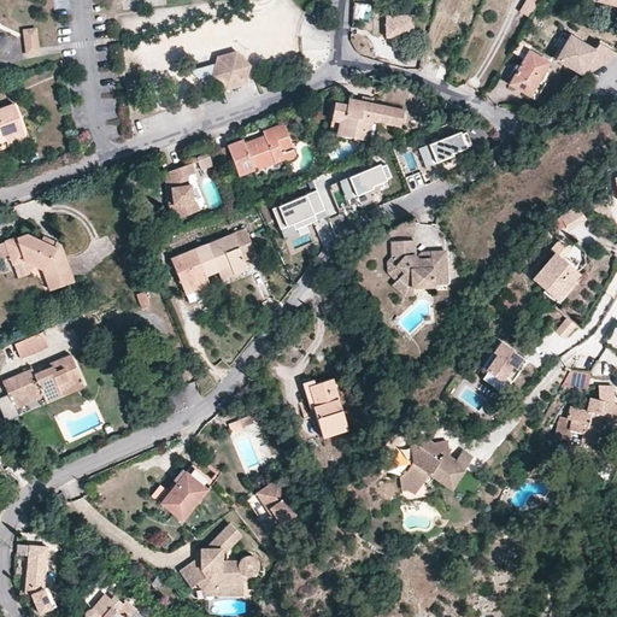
[(539,0),(527,0),(521,11),(530,17),(539,0)]
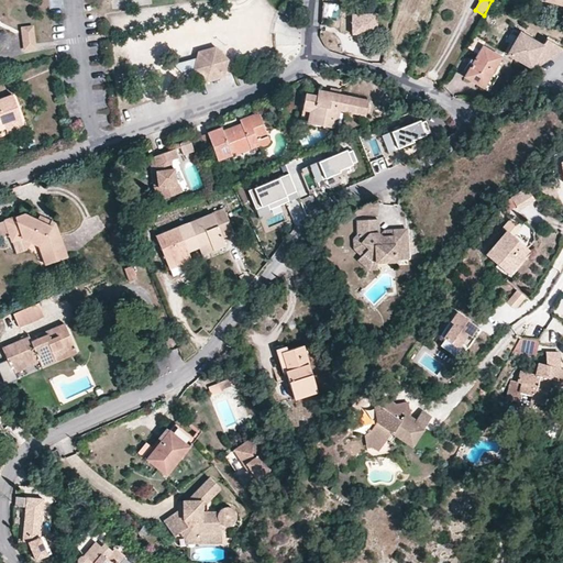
[(355,29),(355,39),(375,39),(375,19),(351,18),(350,28),(355,29)]
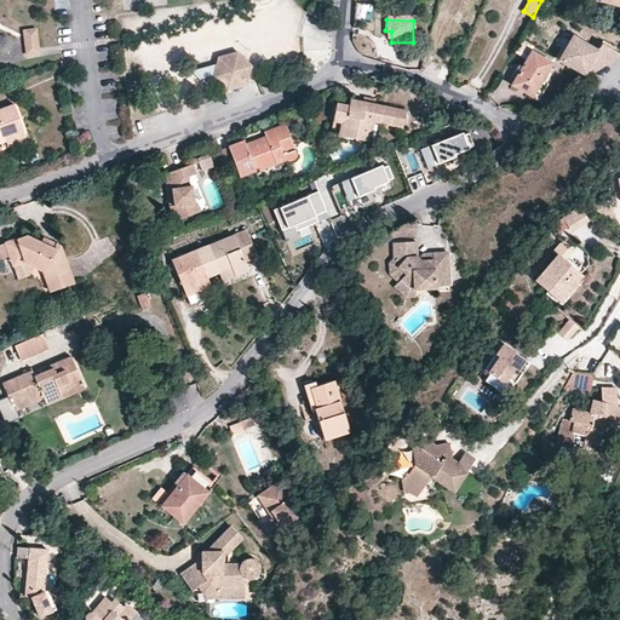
[(35,30),(23,33),(26,56),(38,55),(35,30)]
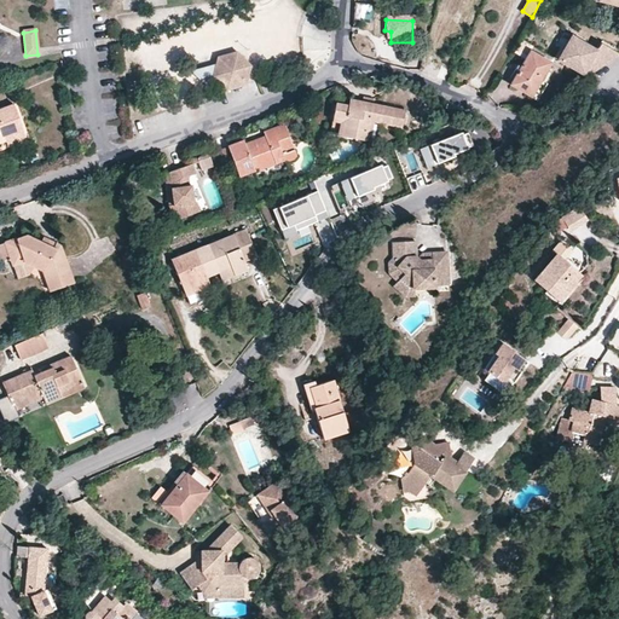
[(555,57),(585,75),(607,59),(618,52),(599,41),(594,48),(568,34),(555,57)]
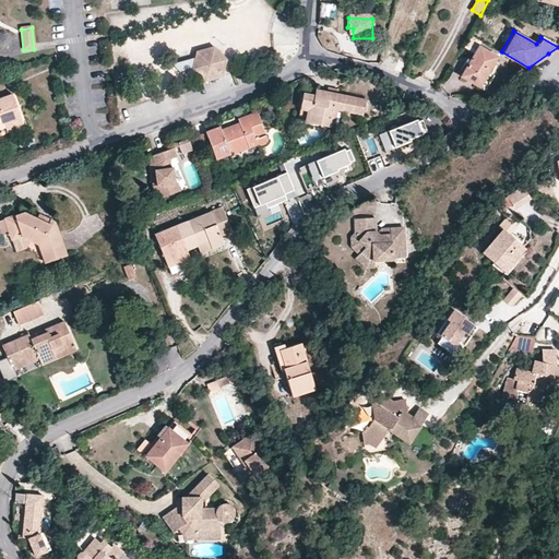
[(212,54),(214,47),(198,51),(193,69),(198,68),(201,57),(212,54)]
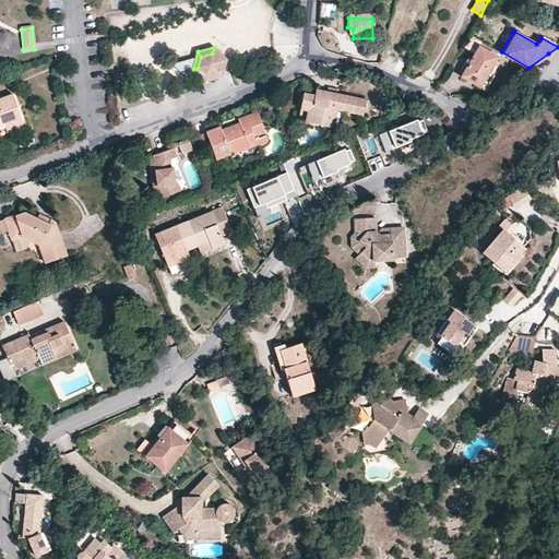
[(227,60),(214,47),(212,54),(201,57),(198,68),(193,69),(204,81),(223,75),(227,60)]
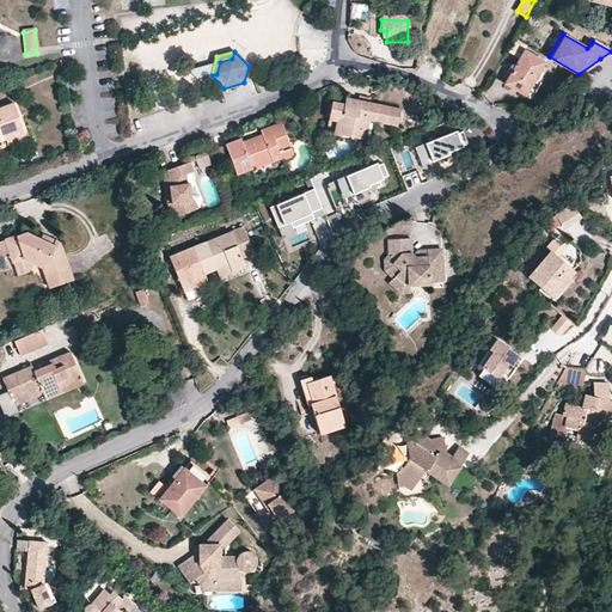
[(533,74),(537,77),(544,63),(524,51),(505,84),(522,93),(527,85),(533,74)]
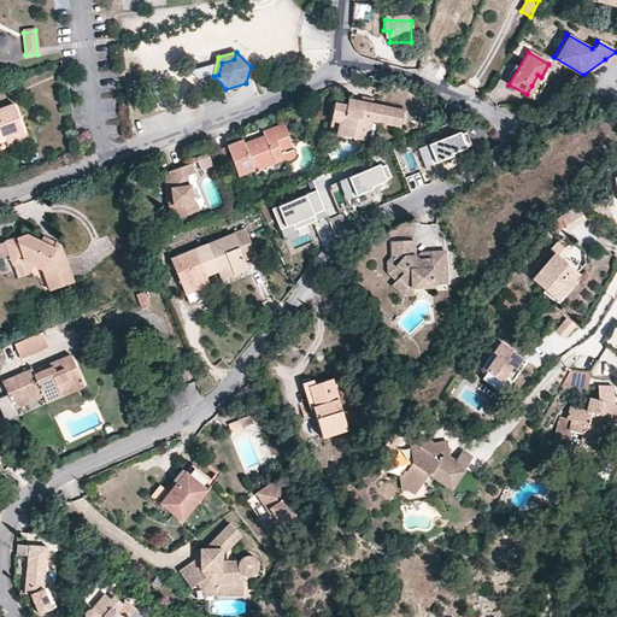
[(540,80),(541,77),(538,75),(532,86),(527,94),(536,100),(546,83),(540,80)]
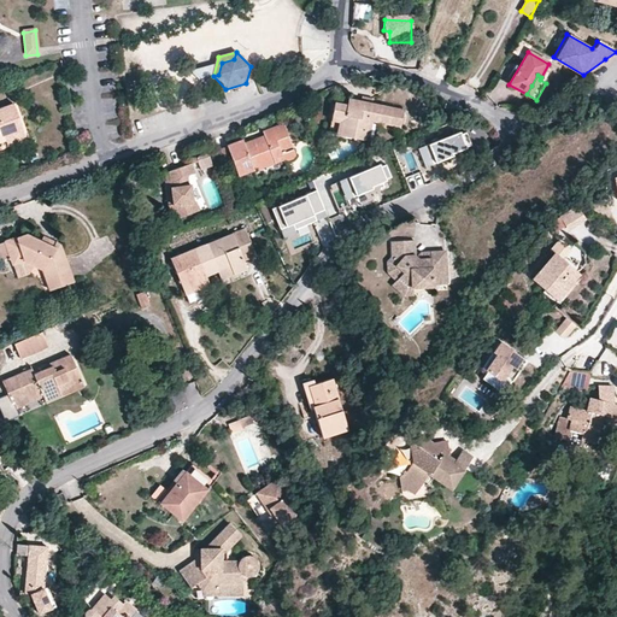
[(335,101),(331,121),(344,123),(341,135),(362,140),(366,121),(372,122),(400,128),(404,109),(371,103),(362,100),(348,98),(347,104),(335,101)]
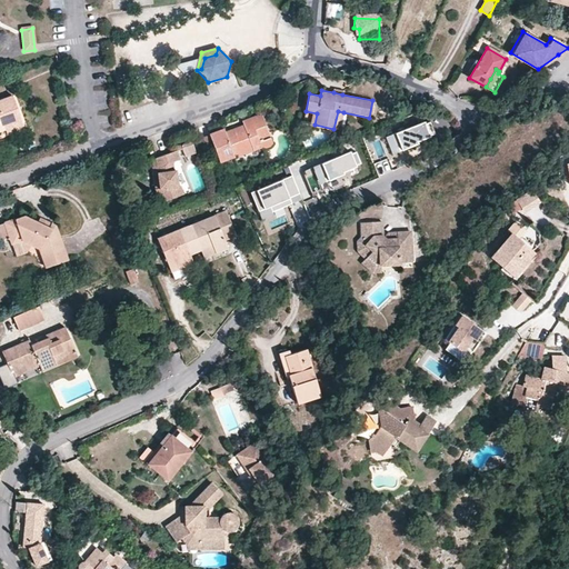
[(0,132),(6,130),(7,135),(18,131),(16,123),(22,120),(12,93),(0,98),(0,132)]
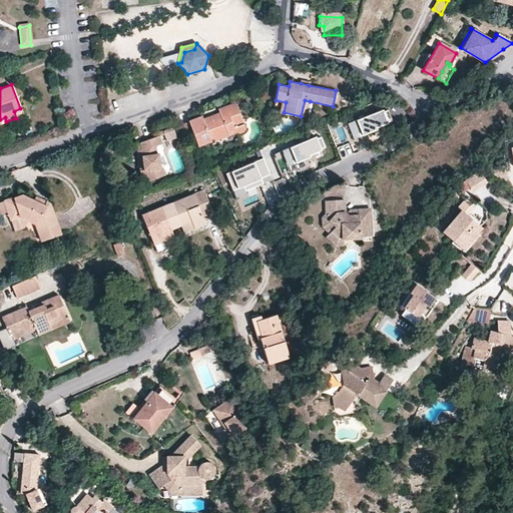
[(286,102),(276,100),(274,110),(284,112),(286,102)]
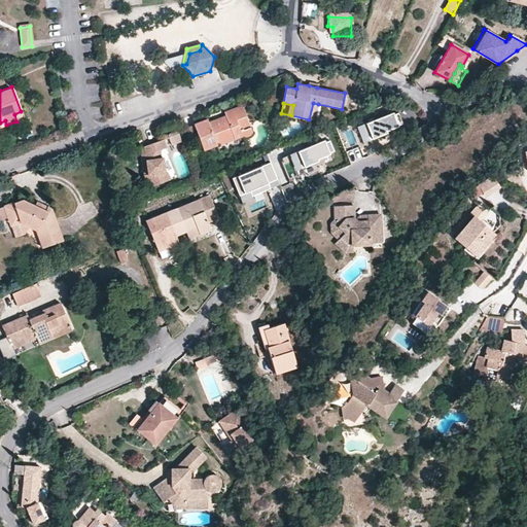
[(313,103),(309,119),(314,120),(318,104),(313,103)]
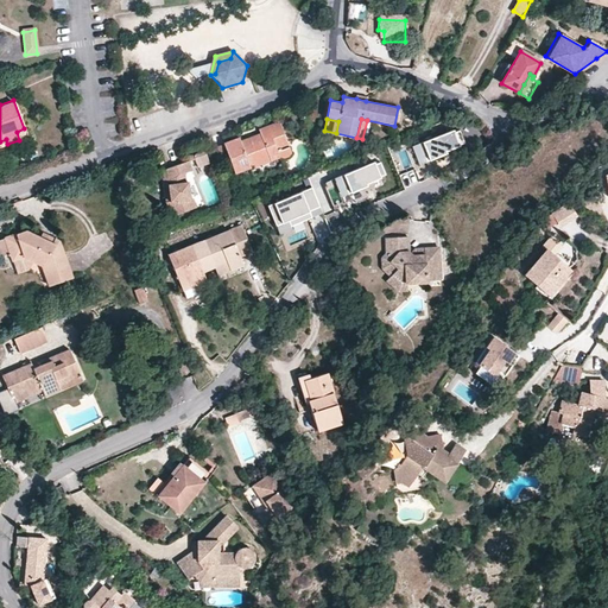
[(225,144),(230,162),(240,158),(244,170),(246,169),(252,166),(278,157),(277,151),(289,146),(279,122),(259,130),(260,133),(261,137),(251,140),(249,139),(241,143),(239,138),(225,144)]
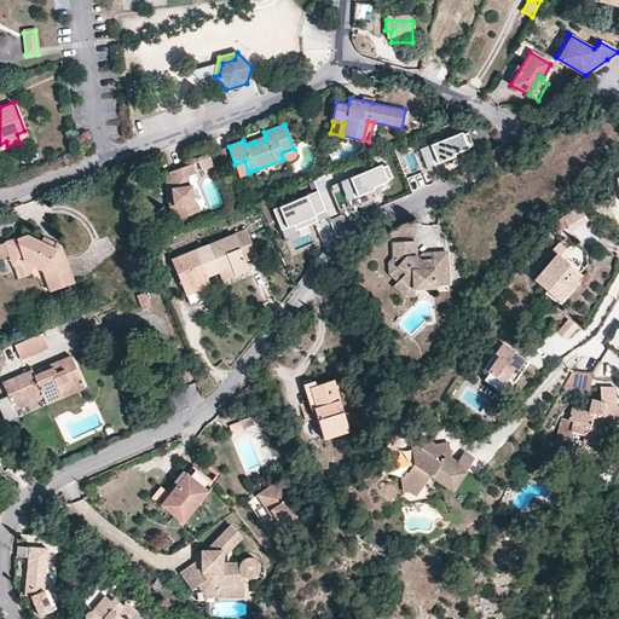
[(27,140),(24,131),(17,134),(19,143),(27,140)]
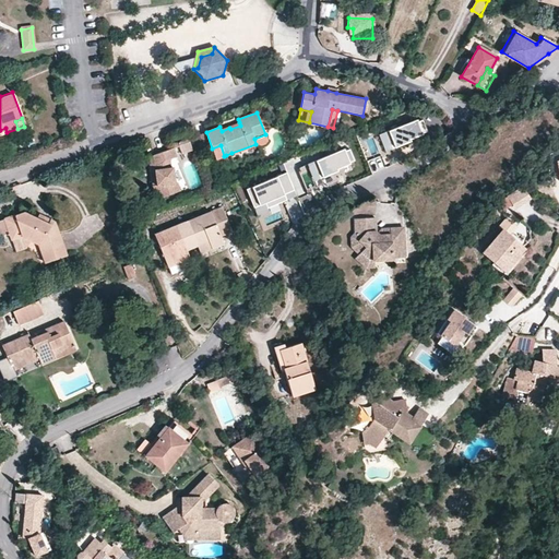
[(416,121),(415,119),(389,130),(395,145),(409,140),(408,138),(428,128),(424,118),(416,121)]
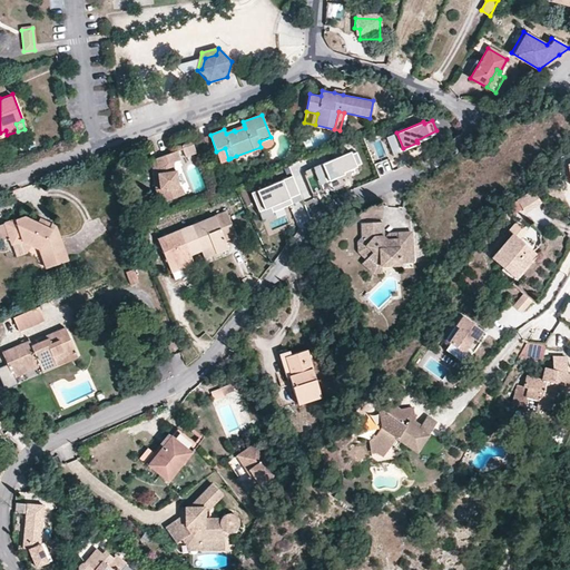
[(192,141),(179,147),(180,150),(184,157),(195,153),(192,141)]
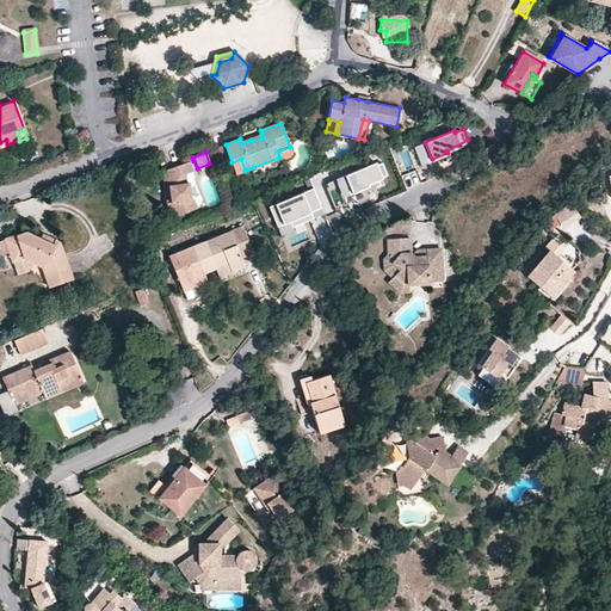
[(183,166),(165,171),(172,203),(173,218),(199,208),(196,199),(192,201),(189,184),(186,185),(184,174),(191,171),(189,164),(193,161),(192,158),(181,161),(183,166)]
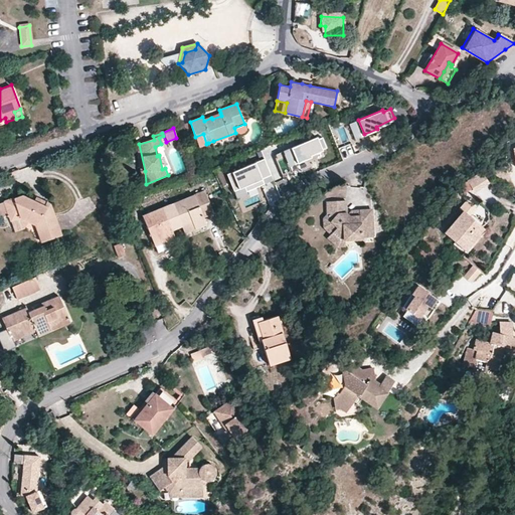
[(203,134),(195,137),(198,147),(206,144),(203,134)]
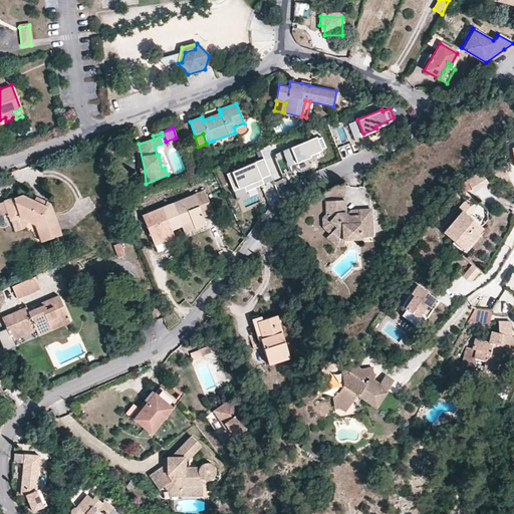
[(315,141),(315,139),(290,149),(296,163),(309,158),(309,156),(326,147),(322,138),(315,141)]
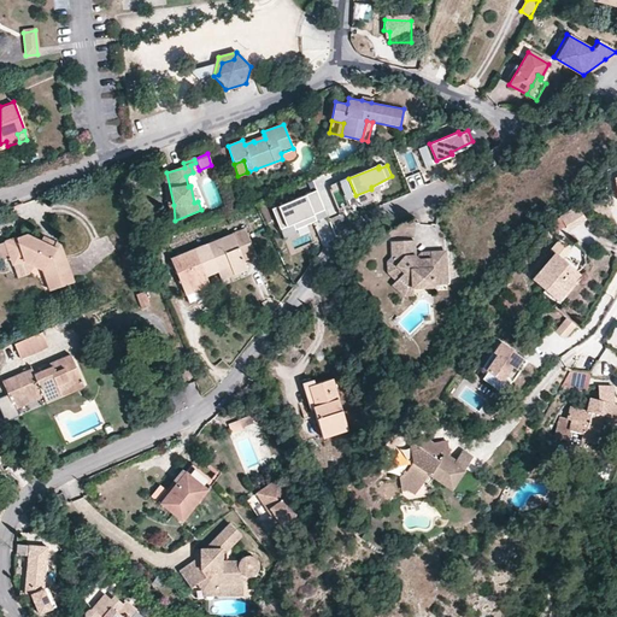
[(256,169),(250,171),(253,178),(254,181),(259,184),(263,176),(257,177),(256,169)]
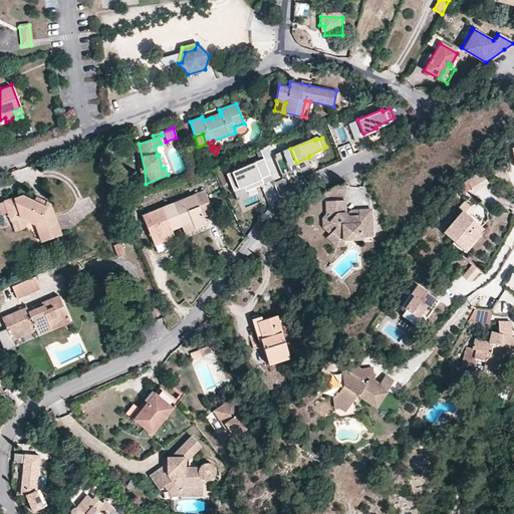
[(145,171),(139,144),(136,145),(140,172),(145,171)]
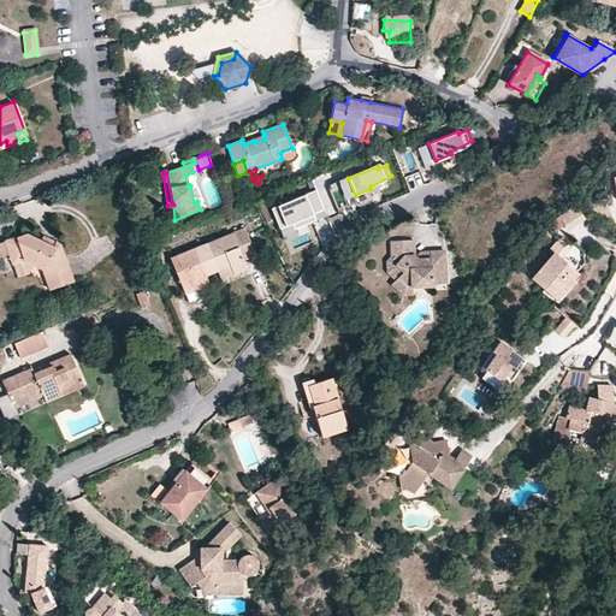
[(315,215),(307,193),(276,206),(283,223),(294,218),(296,224),(315,215)]
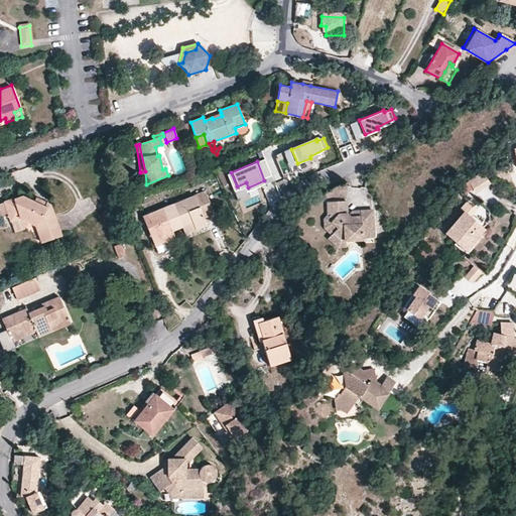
[(475,189),(491,181),(485,171),(469,179),(475,189)]
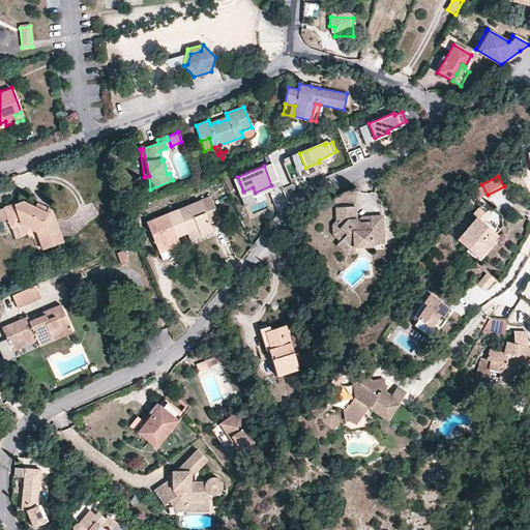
[(138,180),(123,186),(128,199),(143,193),(138,180)]
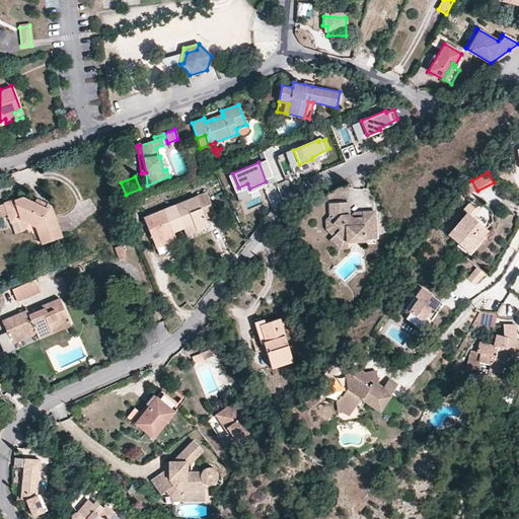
[(178,219),(182,229),(193,224),(197,231),(207,227),(205,219),(215,215),(205,192),(187,200),(173,206),(178,219)]
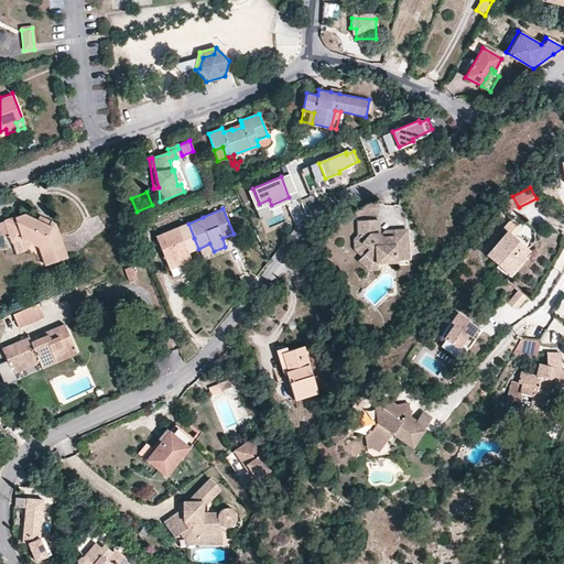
[(22,214),(3,220),(9,236),(11,242),(21,239),(31,242),(39,246),(45,264),(66,257),(54,223),(52,220),(49,226),(36,220),(22,214)]
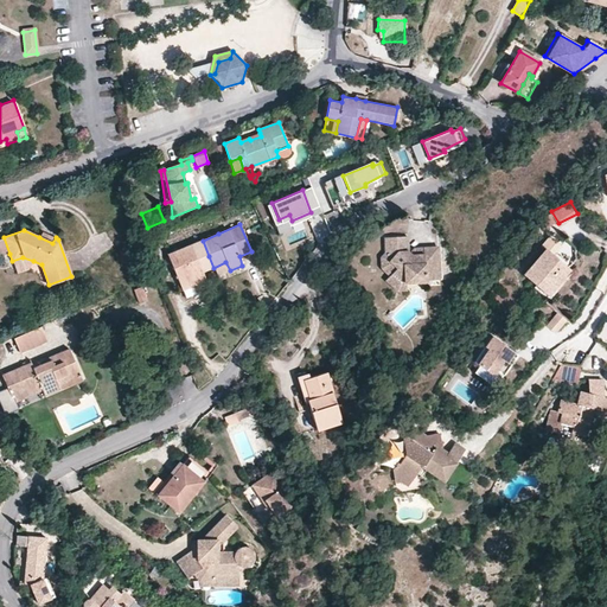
[(43,231),(39,237),(52,243),(56,237),(43,231)]
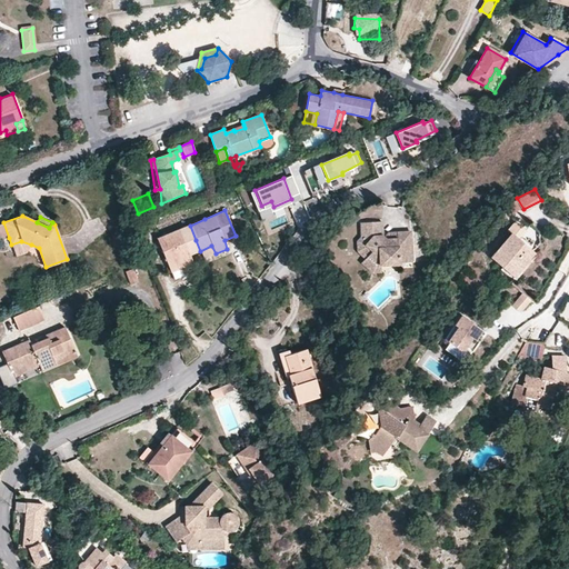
[(491,257),(502,267),(505,265),(516,273),(532,253),(518,239),(525,231),(515,222),(507,231),(510,235),(491,257)]
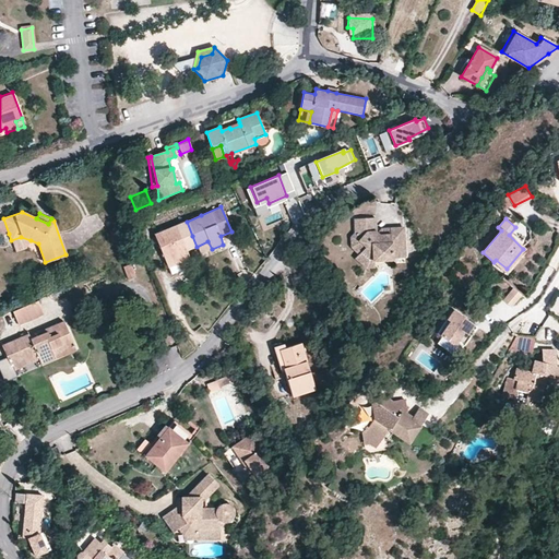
[(187,251),(197,247),(192,236),(187,222),(155,234),(168,266),(189,259),(187,251)]
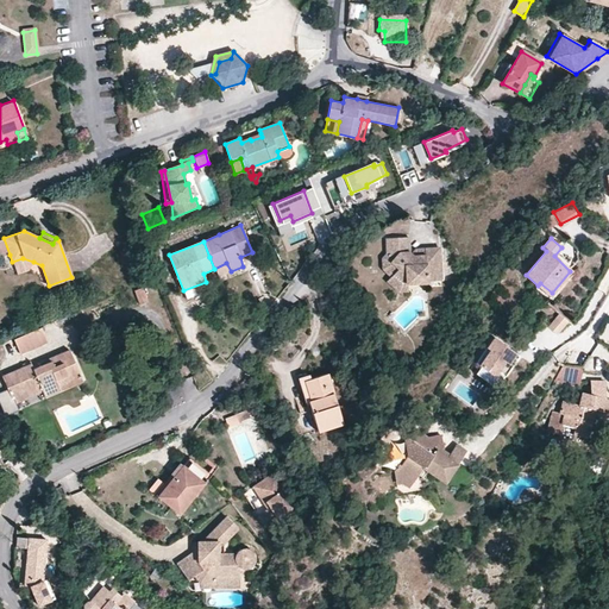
[(407,242),(384,243),(385,256),(385,259),(388,258),(391,262),(389,264),(396,270),(393,275),(401,282),(405,282),(406,286),(426,284),(426,278),(439,277),(437,250),(425,251),(425,259),(413,259),(410,257),(407,255),(407,242)]
